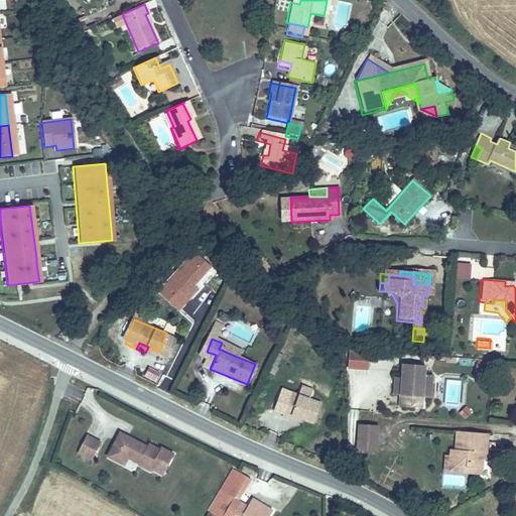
[(219,349),(235,356),(237,350),(222,343),(219,349)]
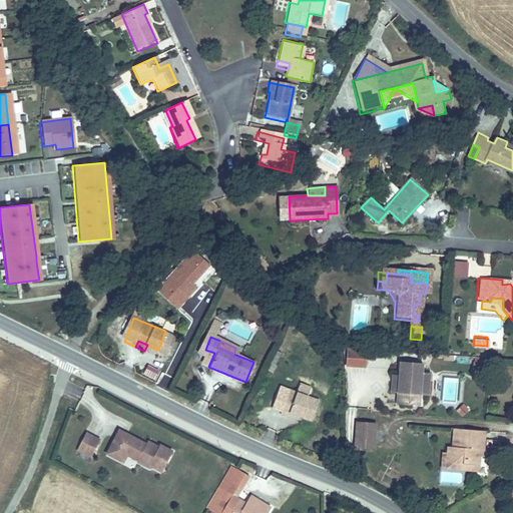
[(346,349),(346,367),(366,368),(367,350),(346,349)]
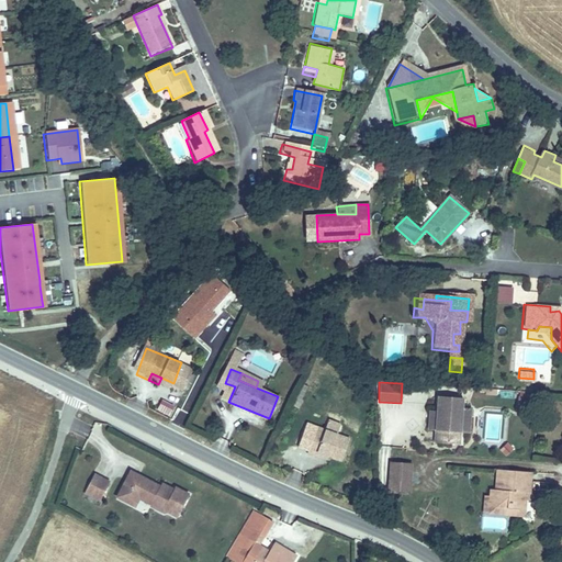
[(218,397),(228,402),(235,386),(225,383),(218,397)]
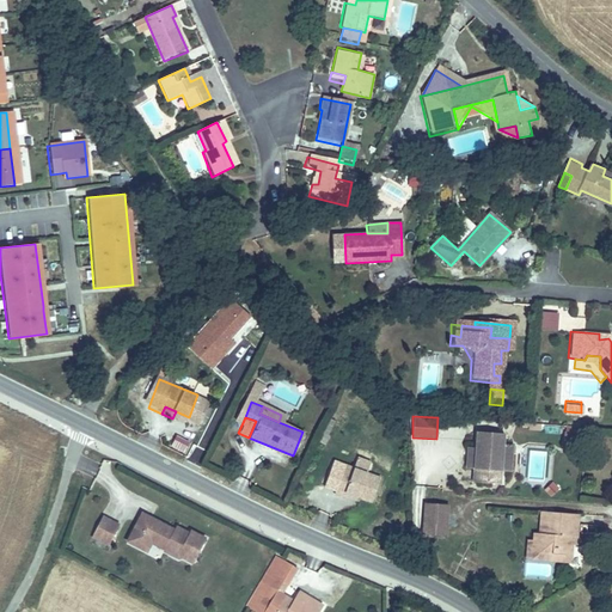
[(503,444),(505,433),(477,430),(472,482),(500,484),(501,471),(503,444)]
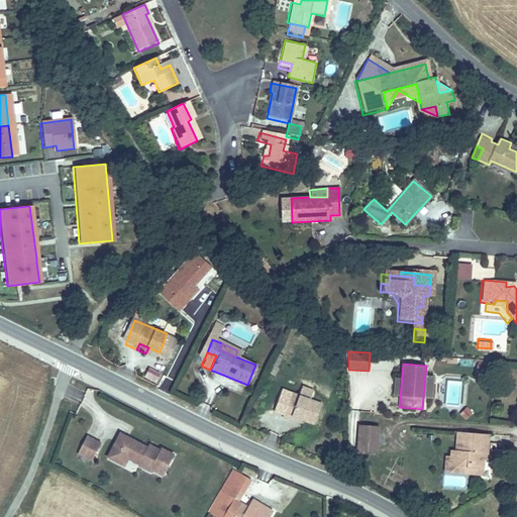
[(487,369),(477,369),(476,381),(486,382),(487,369)]
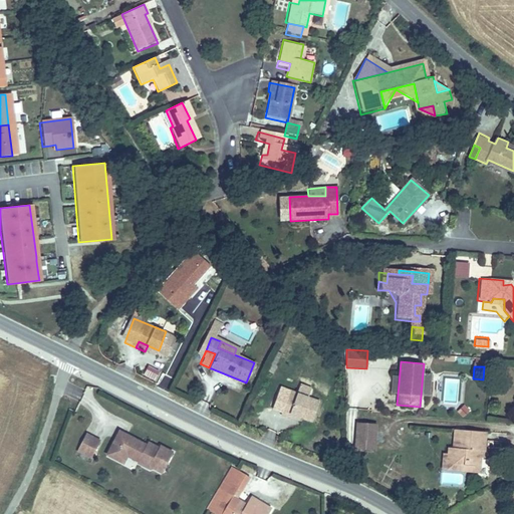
[(429,396),(431,373),(423,372),(421,396),(429,396)]
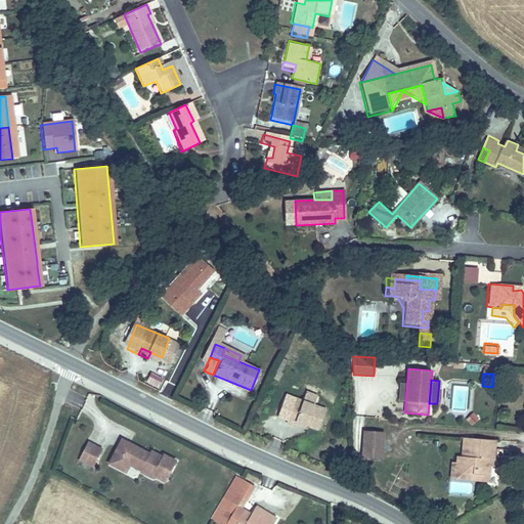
[(292,423),(294,417),(319,427),(326,406),(294,394),(285,420),(292,423)]
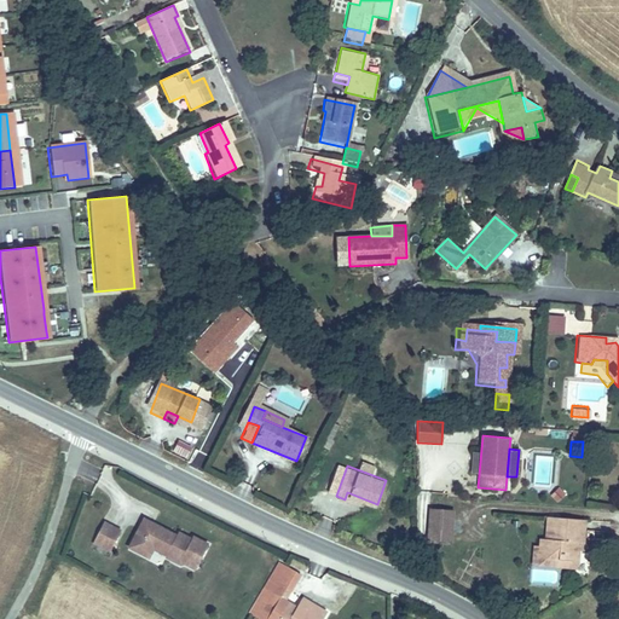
[(154,515),(144,510),(140,520),(142,521),(144,518),(149,516),(152,518),(154,515)]
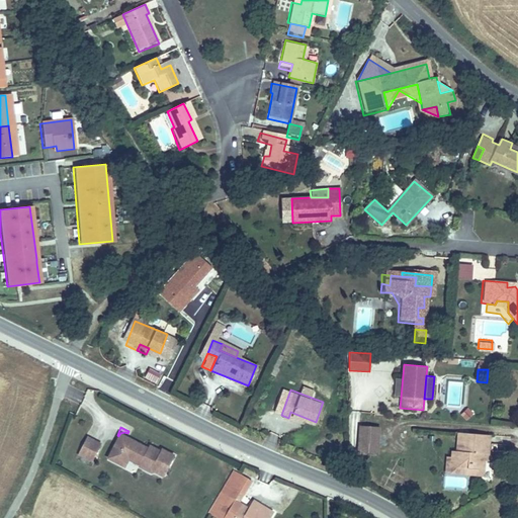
[(376,456),(377,431),(360,430),(358,455),(376,456)]
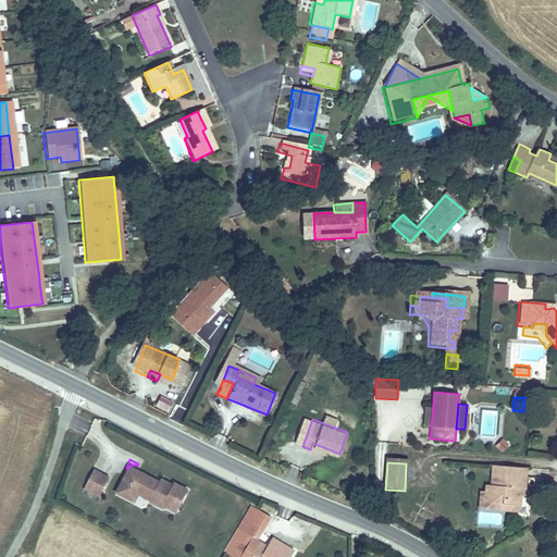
[(100,490),(110,471),(94,463),(85,482),(100,490)]
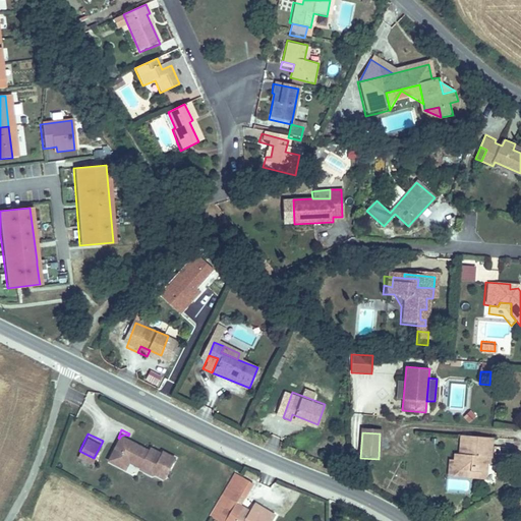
[(166,471),(176,451),(163,444),(162,446),(151,441),(150,444),(129,433),(128,436),(125,435),(121,436),(119,439),(118,438),(109,454),(124,461),(128,451),(142,458),(140,461),(153,467),(154,465),(166,471)]
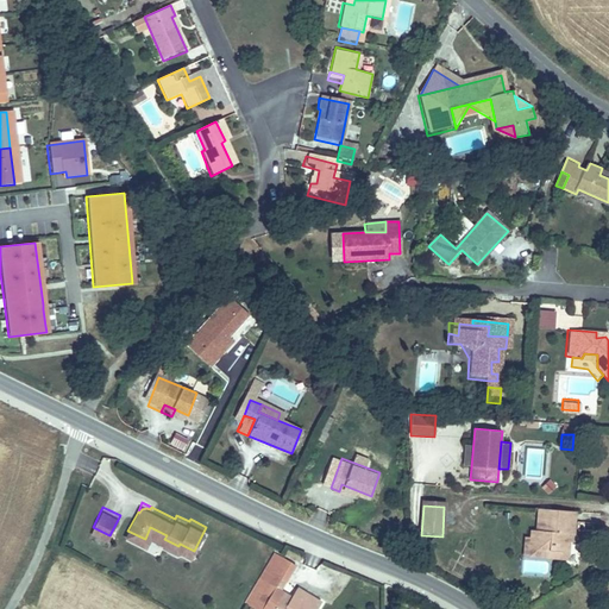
[(538,533),(538,538),(538,550),(554,551),(554,558),(566,559),(566,552),(573,553),(575,540),(571,539),(571,534),(581,534),(582,522),(578,522),(579,513),(550,510),(547,533),(538,533)]
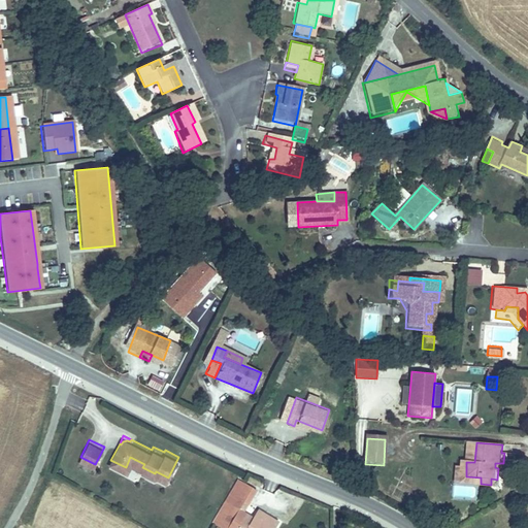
[(466,476),(466,466),(461,466),(460,483),(481,484),(481,477),(466,476)]
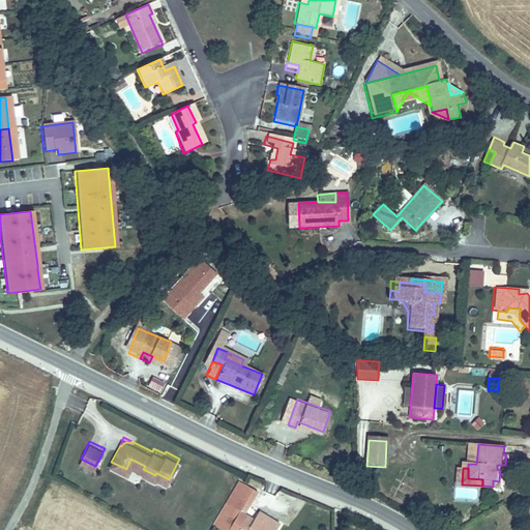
[(258,480),(240,471),(227,497),(215,517),(241,529),(257,529),(260,526),(267,529),(273,529),(284,512),(263,502),(259,509),(242,501),(246,493),(251,495),(258,480)]
